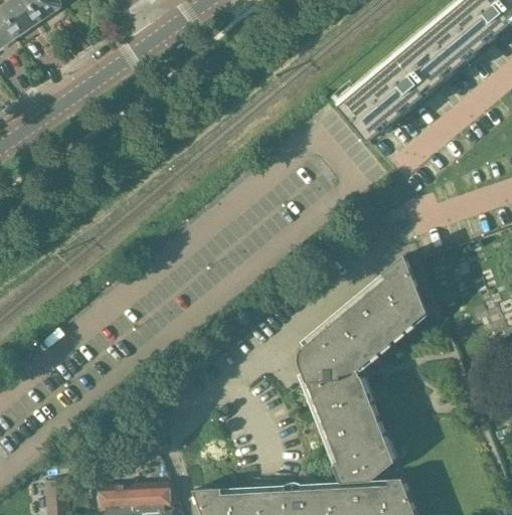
[(34,20),(19,0),(4,0),(0,3),(0,17),(12,35),(34,20)]
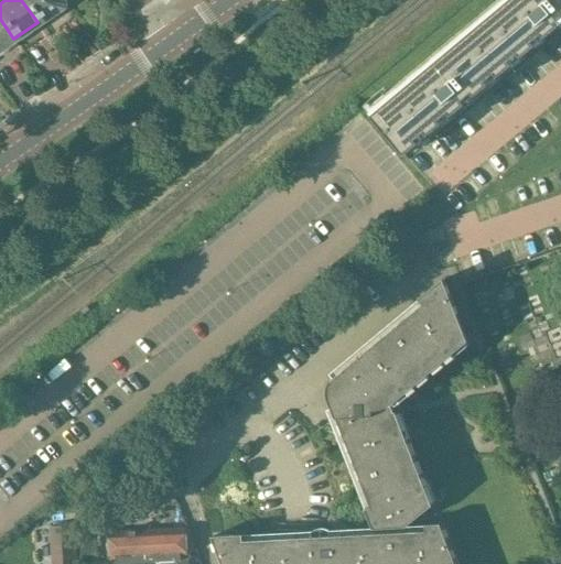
[(21,0),(38,22),(60,8),(61,1),(60,0),(21,0)]
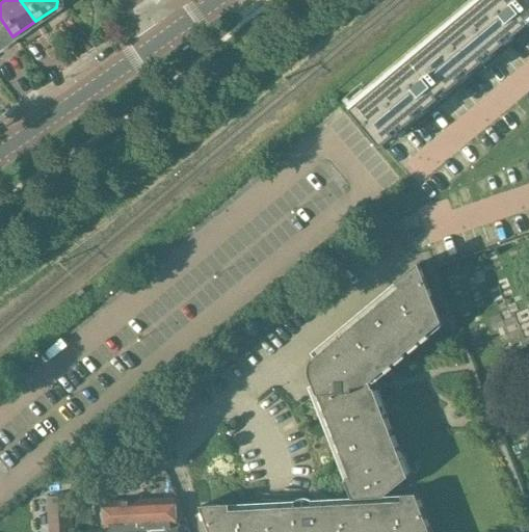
[(528,0),(478,0),(348,110),(379,147),(392,135),(390,132),(398,125),(401,128),(414,117),(412,114),(420,107),(423,110),(437,99),(433,96),(442,88),(445,91),(458,80),(455,77),(465,70),(467,73),(480,62),(477,58),(486,51),(488,55),(491,53),(528,21),(528,0)]
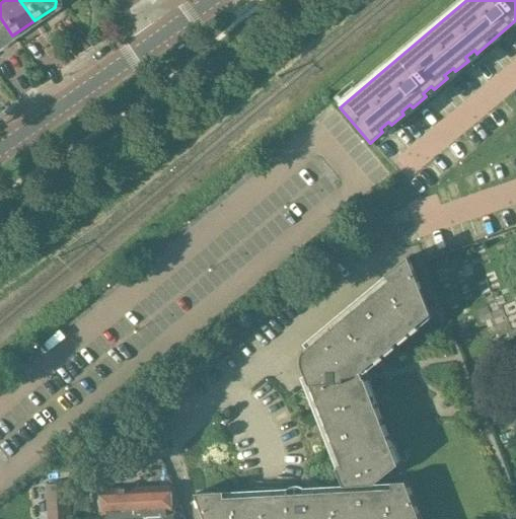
[(0,44),(12,35),(0,17),(0,44)]
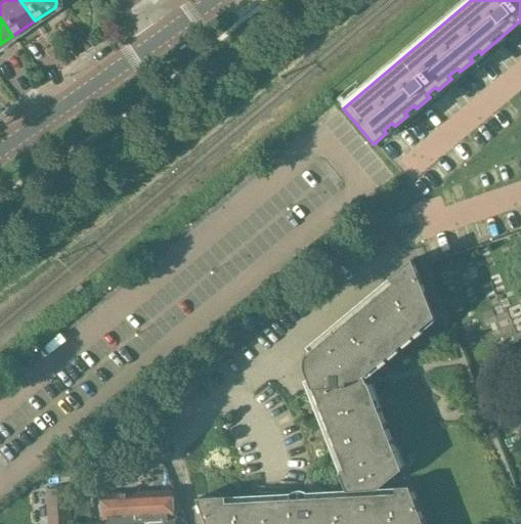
[(337,472),(343,490),(375,489),(398,469),(365,382),(363,383),(344,384),(342,364),(360,375),(361,376),(432,316),(409,259),(387,277),(309,343),(312,347),(305,353),(303,355),(303,357),(302,359),(302,361),(302,363),(302,365),(302,368),(342,470),(337,472)]
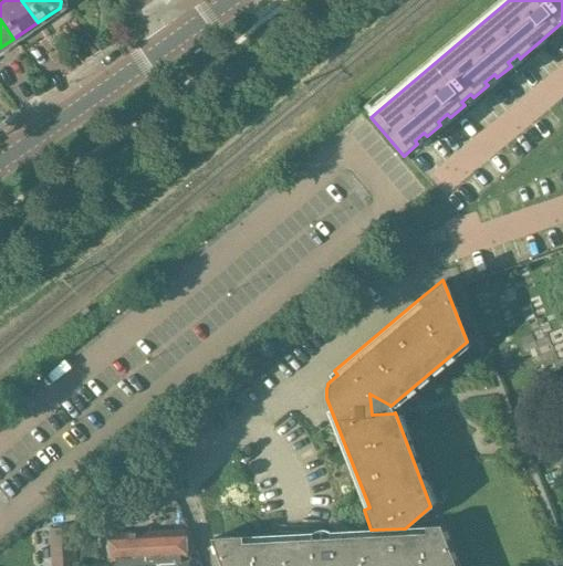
[(209,537),(219,565),(454,565),(438,525),(423,527),(424,534),(240,543),(240,536),(209,537)]
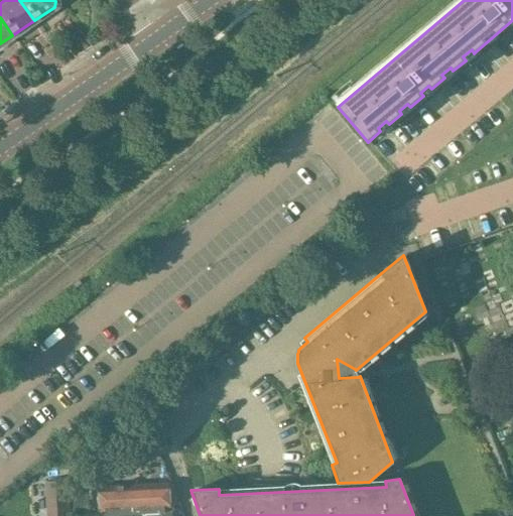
[(43,515),(67,515),(65,481),(42,482),(43,515)]
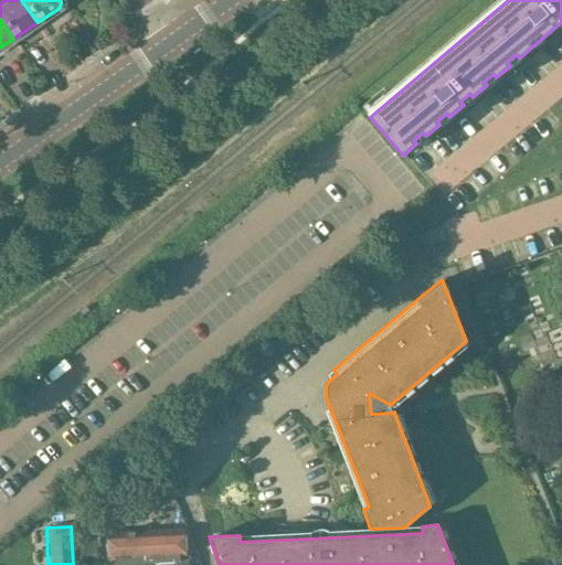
[(107,563),(106,564),(184,564),(184,558),(183,558),(182,530),(107,533),(108,563),(107,563)]
